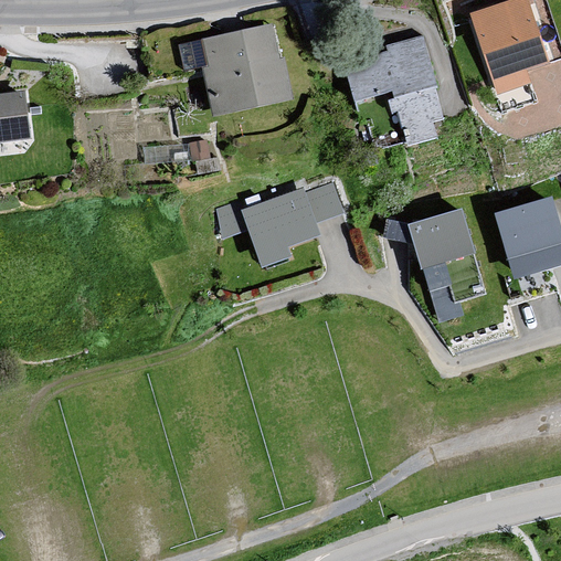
[(504,0),(468,14),(498,91),(559,66),(532,0),(504,0)]
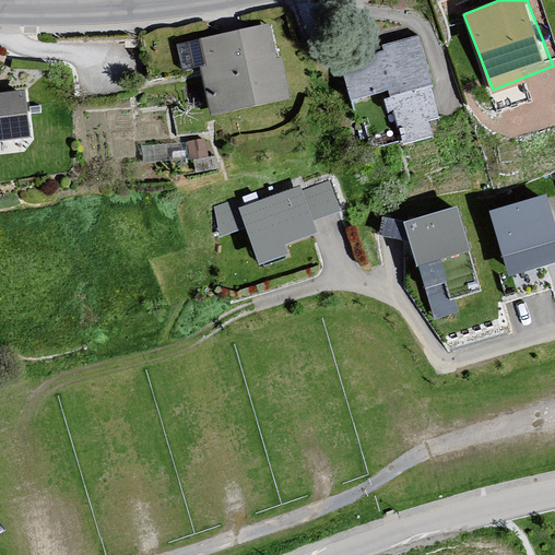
[(261,24),(198,38),(215,115),(295,101),(286,55),(276,56),(261,24)]
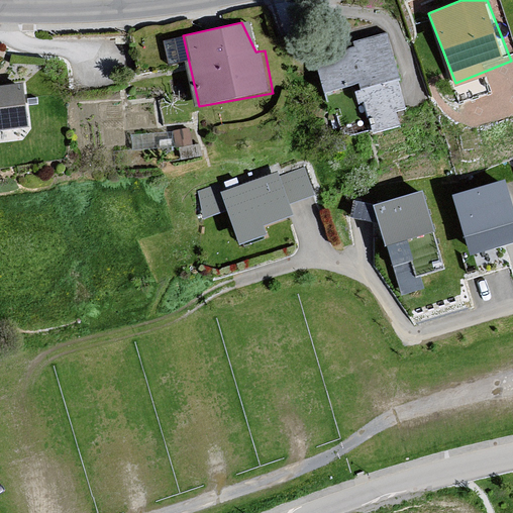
[(388,33),(311,56),(323,96),(370,82),(383,126),(413,118),(388,33)]
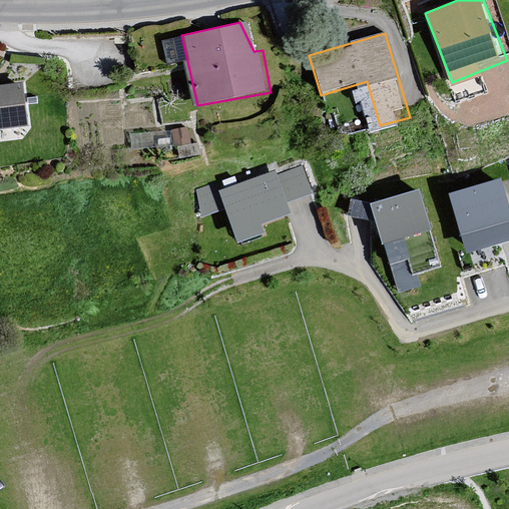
[(22,83),(0,86),(0,127),(32,124),(22,83)]
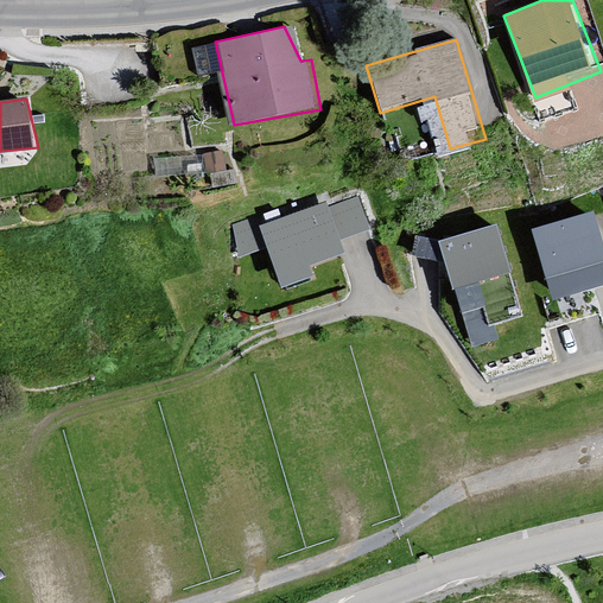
[(321,201),(258,223),(279,281),(306,272),(303,261),(337,248),(321,201)]
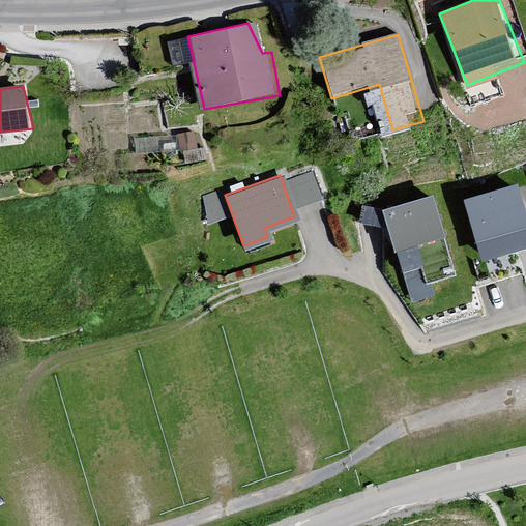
[(525,230),(513,184),(463,198),(480,256),(525,242),(525,230)]
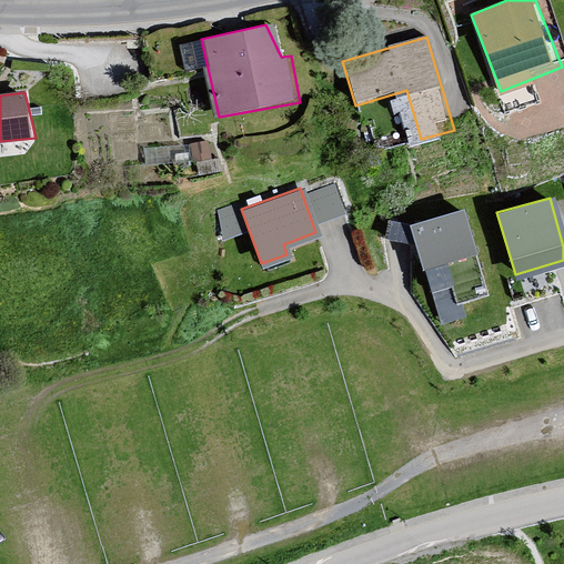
[(463,209),(414,222),(433,291),(449,286),(460,304),(486,298),(463,209)]
